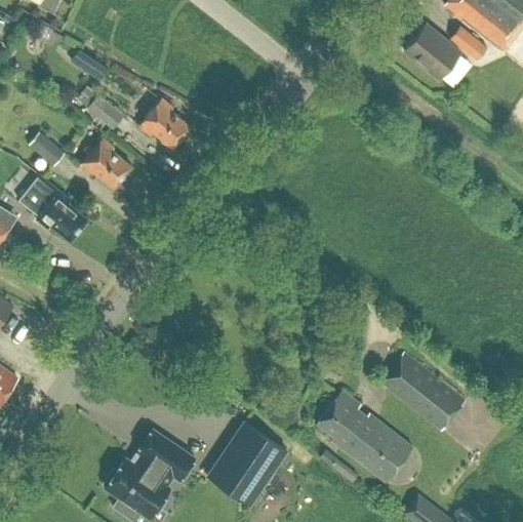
[(53,13),(59,0),(45,0),(42,8),(53,13)]
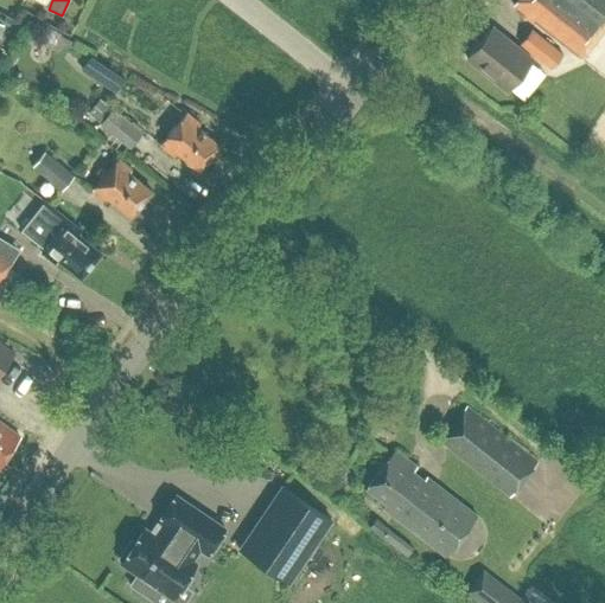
[(604,0),(520,0),(515,8),(583,62),(604,33),(604,0)]
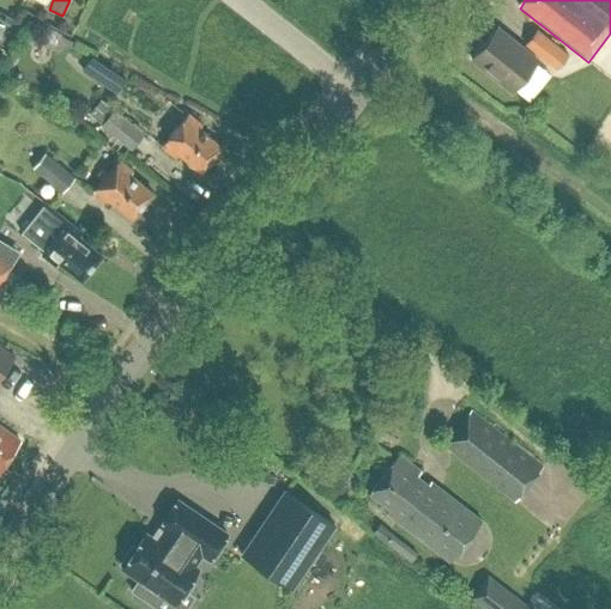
[(473,61),(514,95),(539,64),(498,30),(473,61)]
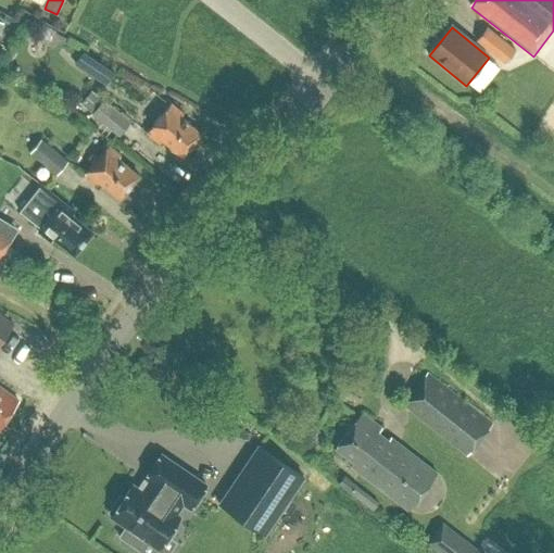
[(507,63),(516,52),(487,28),(478,39),(507,63)]
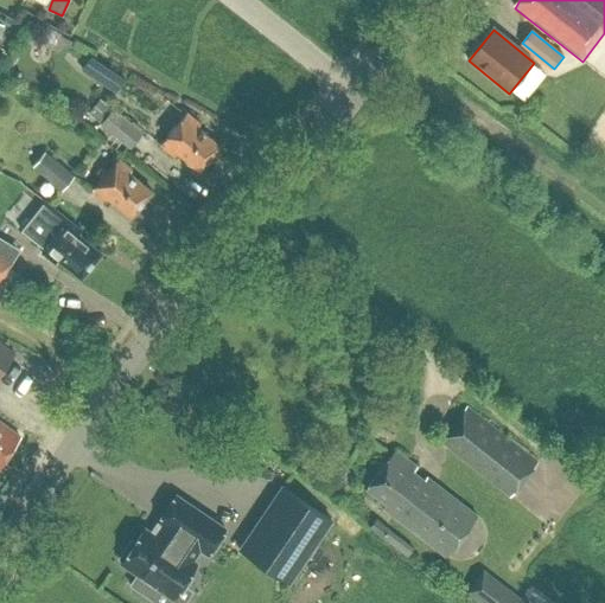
[(145,135),(114,110),(101,126),(132,151),(145,135)]
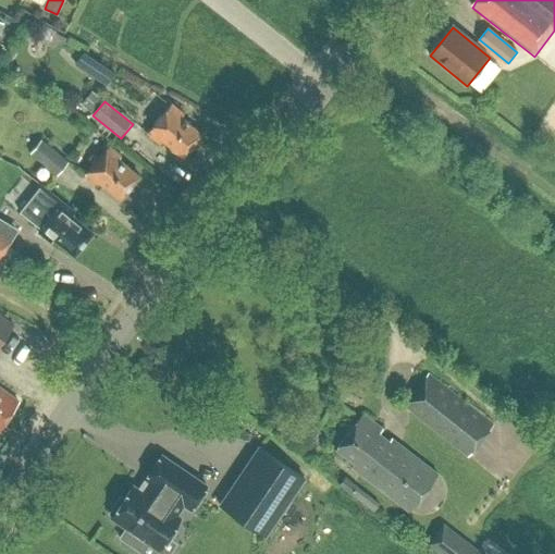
[(185,117),(172,107),(149,136),(161,146),(163,143),(185,160),(204,136),(182,120),(185,117)]
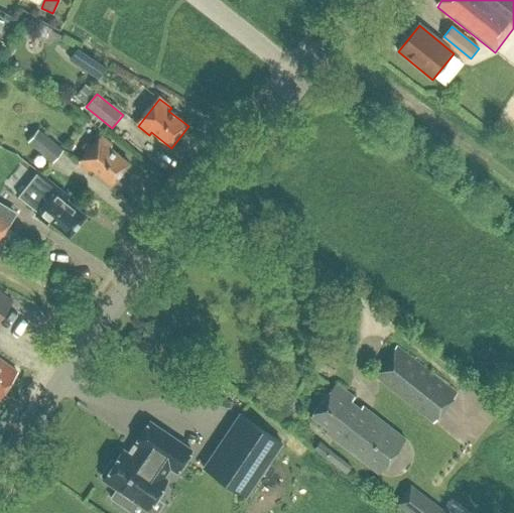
[(65,151),(39,131),(28,144),(53,165),(65,151)]
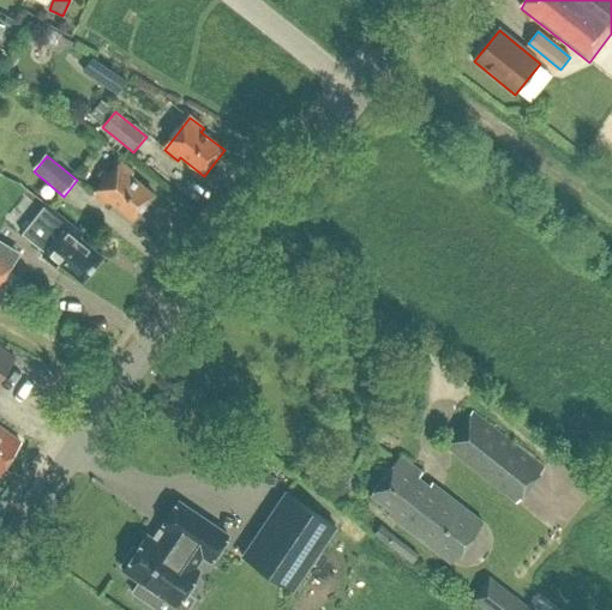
[(133,177),(136,174),(123,163),(94,197),(108,209),(111,205),(132,224),(155,197),(133,177)]
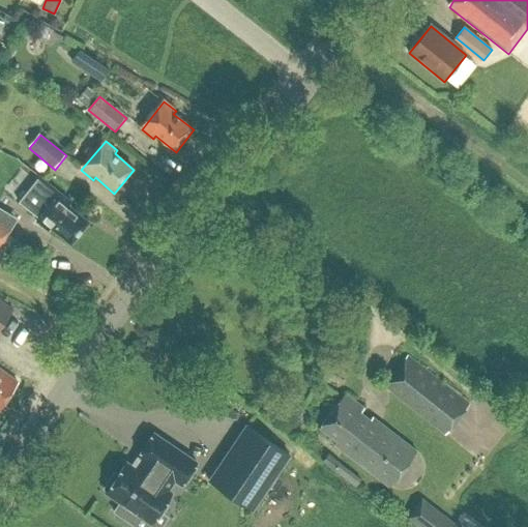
[(37,217),(44,210),(46,212),(37,223),(51,233),(53,231),(72,246),(90,224),(70,208),(74,205),(61,195),(63,193),(41,176),(20,203),(37,217)]
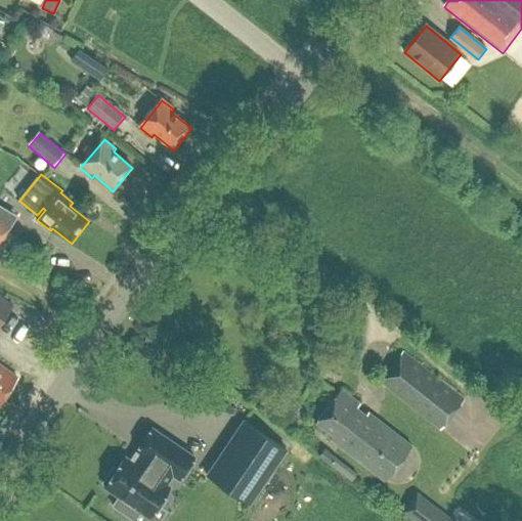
[(0,246),(11,228),(0,221),(0,246)]
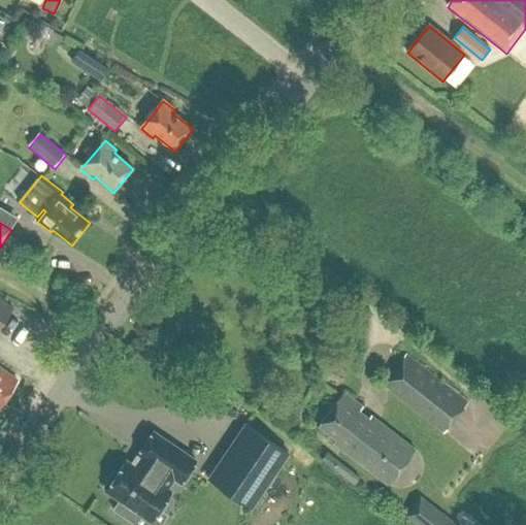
[(0,328),(13,309),(0,299),(0,328)]
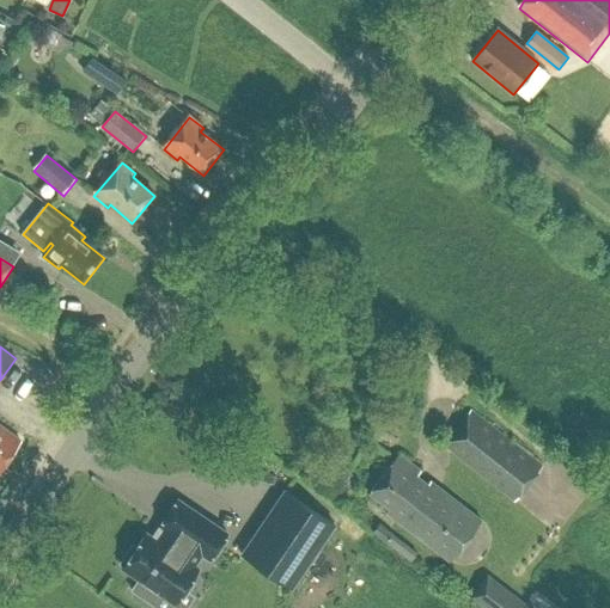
[(41,392),(65,369),(46,349),(22,372),(41,392)]
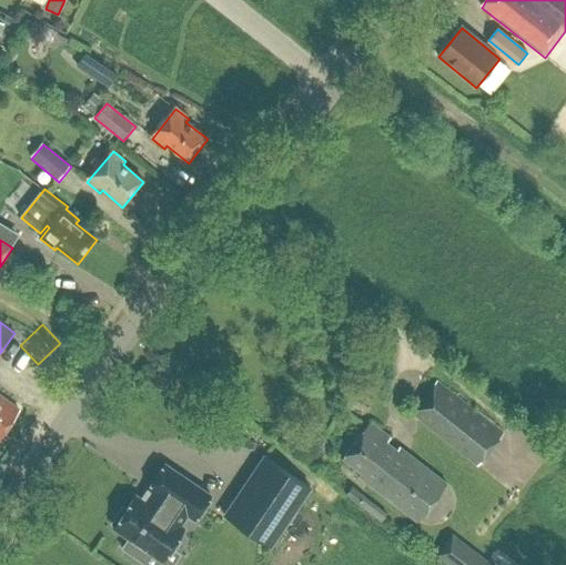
[(437,380),(411,413),(478,468),(506,434),(437,380)]
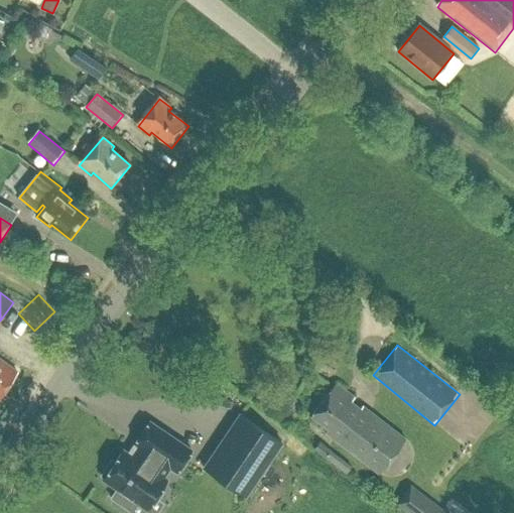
[(0,399),(18,373),(0,360),(0,399)]
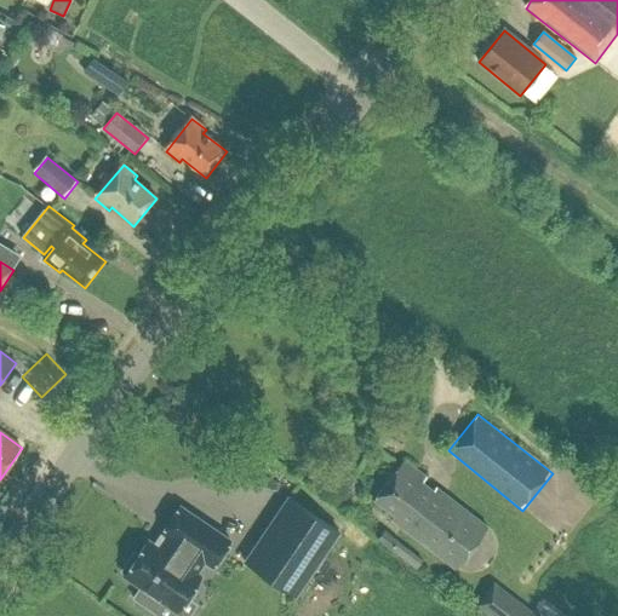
[(457,570),(488,529),(436,489),(434,493),(423,484),(427,479),(405,462),(375,501),(395,518),(393,522),(457,570)]
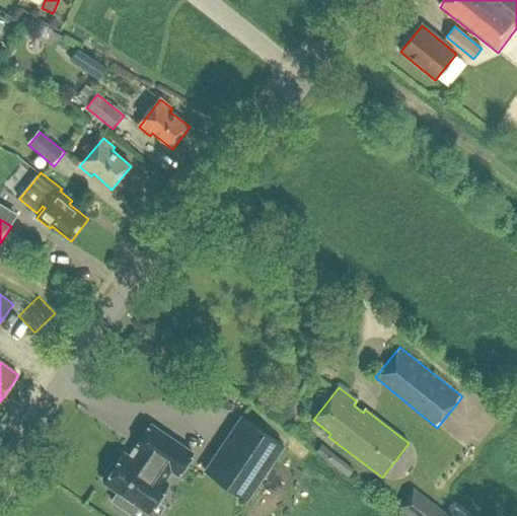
[(242,418),(206,471),(247,500),(284,446),(242,418)]
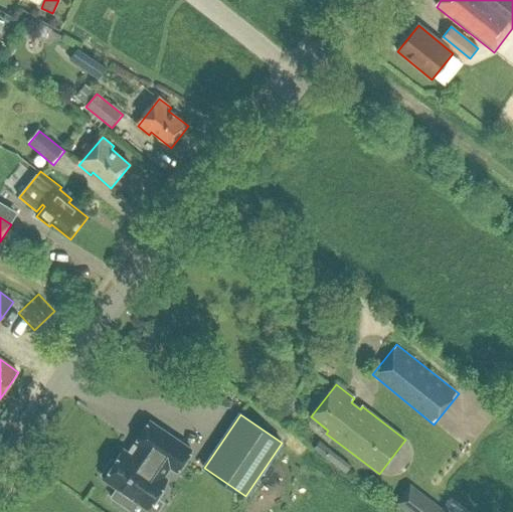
[(105,478),(104,480),(118,490),(112,499),(127,509),(133,500),(147,510),(167,480),(164,478),(170,468),(177,473),(192,451),(151,422),(136,445),(139,447),(133,457),(124,451),(116,463),(112,461),(102,476),(105,478)]
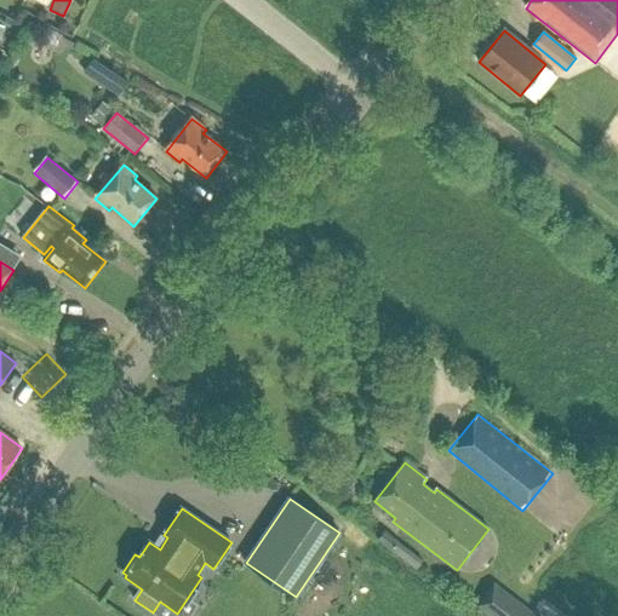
[(379,541),(393,551),(399,542),(385,533),(379,541)]
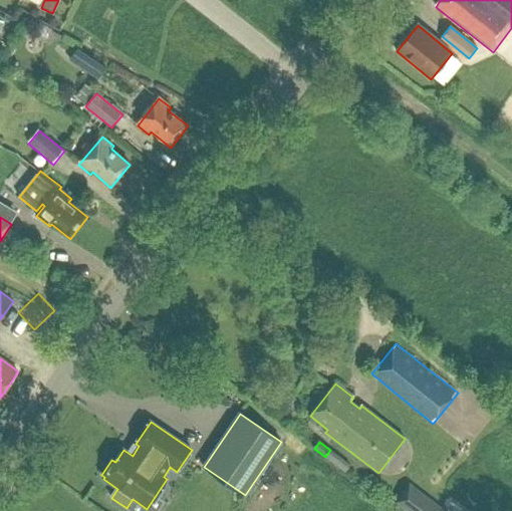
[(460,510),(479,486),(443,457),(421,483),(454,510),(460,510)]
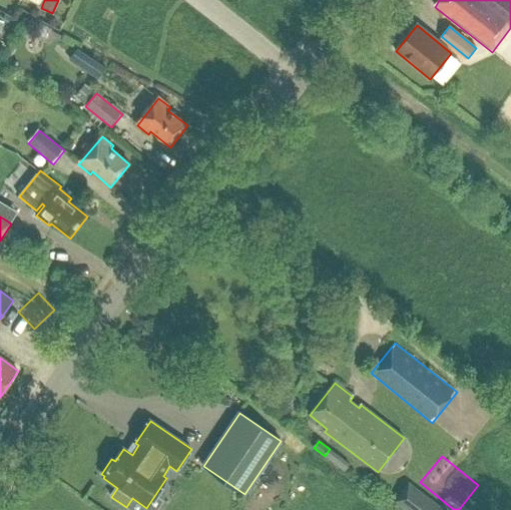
[(440,509),(409,485),(397,502),(406,509),(440,509)]
